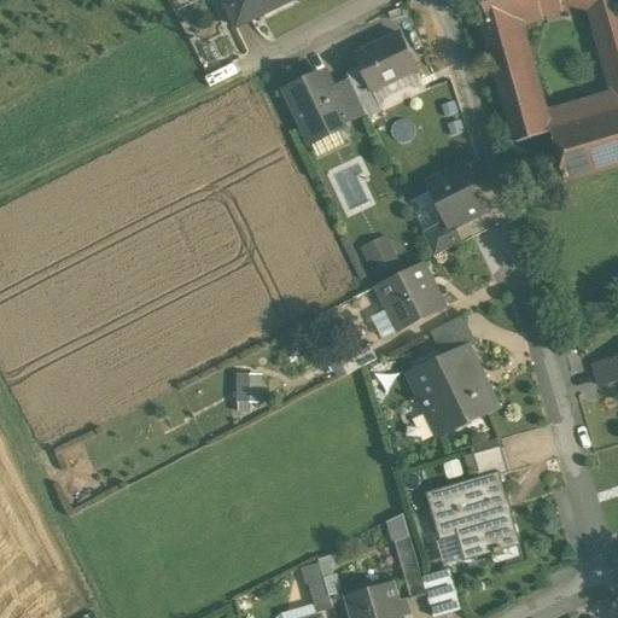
[(217,0),(217,1),(232,31),(291,0),(217,0)]
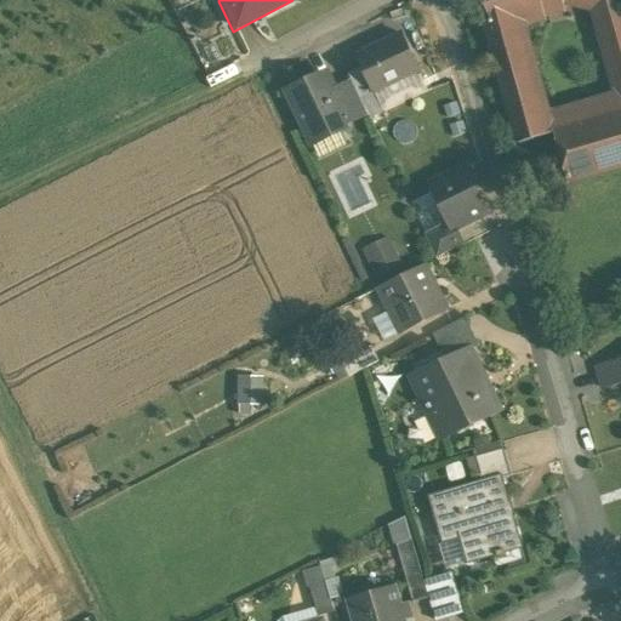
[(482,0),(491,24),(485,26),(490,44),(519,36),(514,20),(543,12),(541,0),(482,0)]
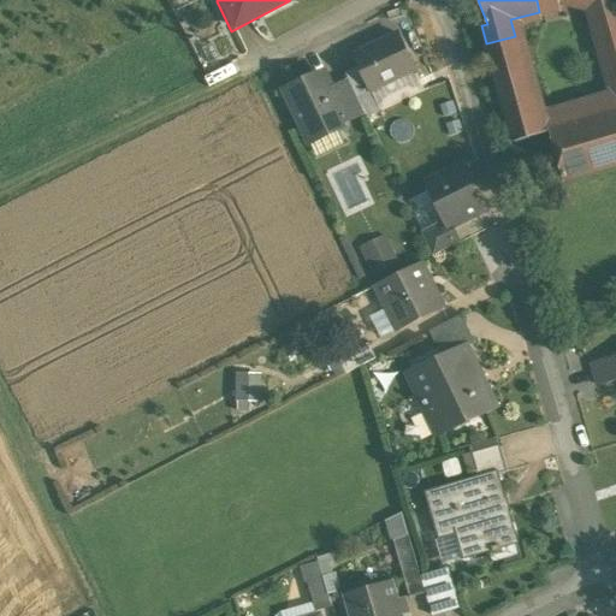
[(615,0),(537,0),(539,12),(560,6),(569,6),(587,11),(611,95),(615,112),(615,0)]
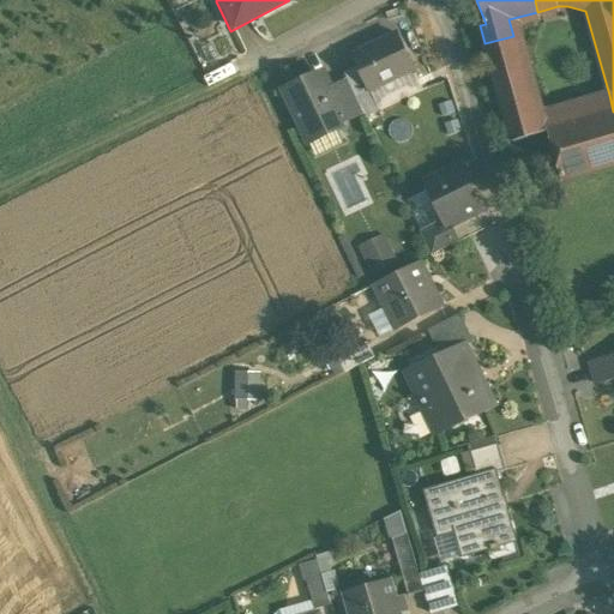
[(397,35),(351,56),(357,67),(368,92),(415,70),(397,35)]
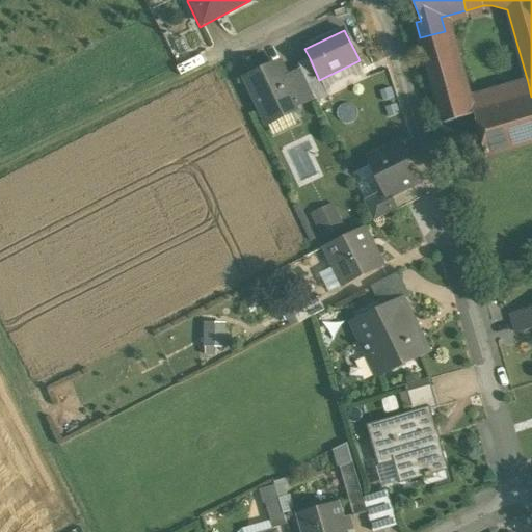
[(464,101),(445,31),(420,37),(444,124),(469,116),(464,101)]
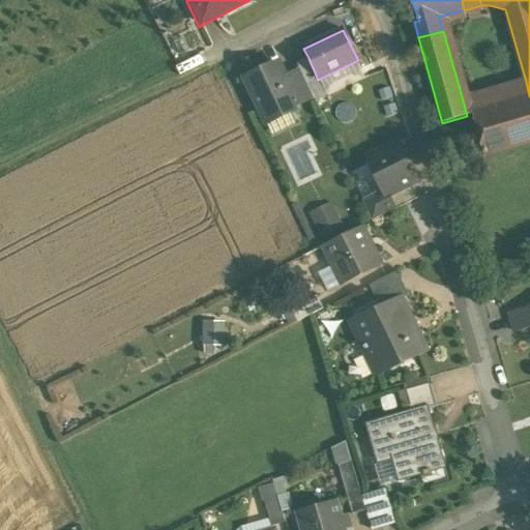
[(308,58),(297,63),(300,70),(307,85),(318,80),(308,58)]
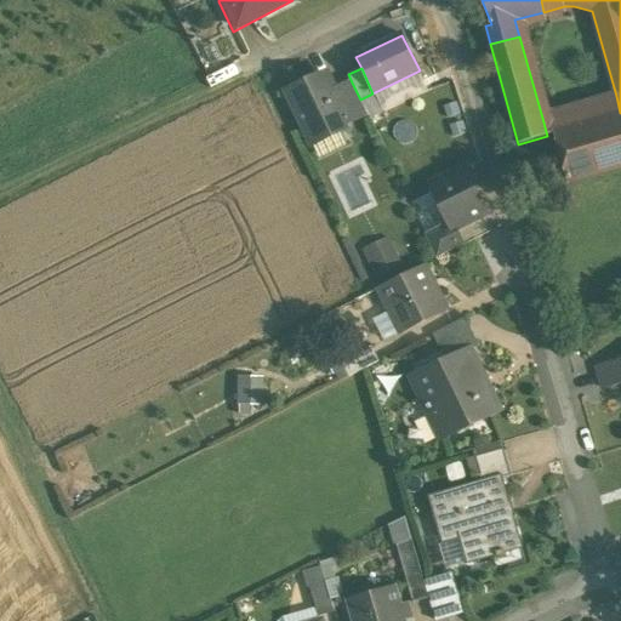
[(328,73),(286,92),(307,135),(311,134),(328,140),(341,132),(343,125),(332,103),(339,100),(335,91),(328,73)]
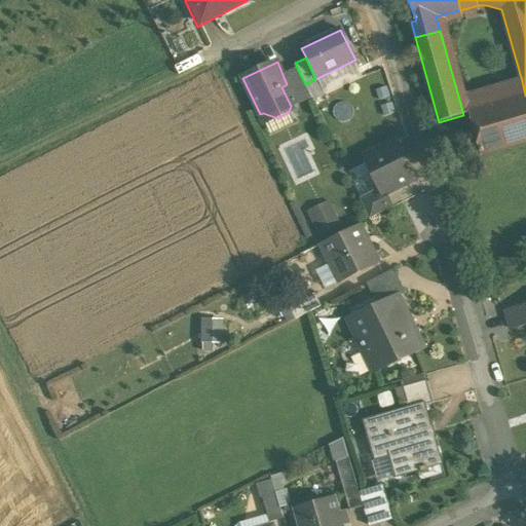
[(284,77),(287,84),(282,87),(291,106),(311,97),(305,84),(298,70),(284,77)]
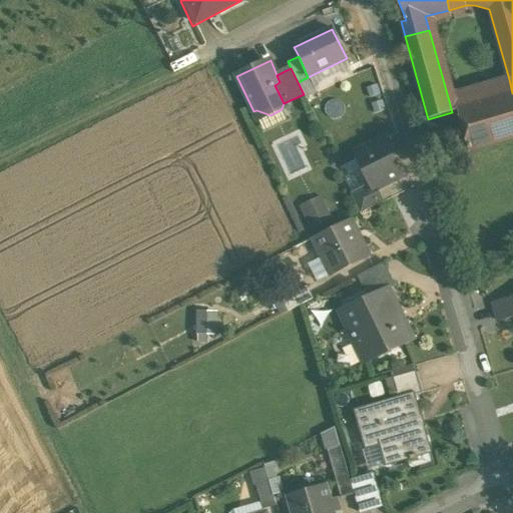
[(509,79),(448,97),(452,112),(458,110),(457,109),(512,93),(509,79)]
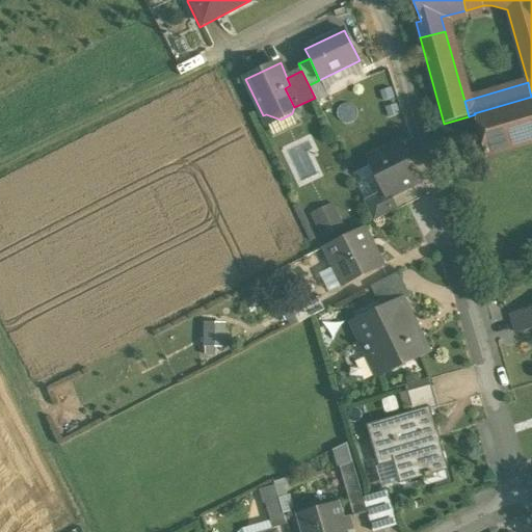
[(531,97),(474,113),(475,114),(486,157),(531,143),(531,97)]
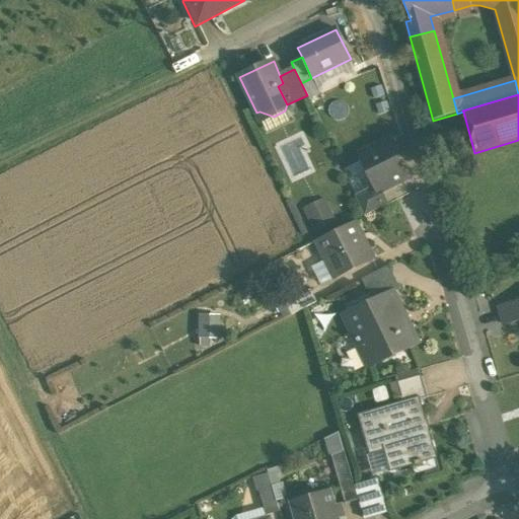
[(406,178),(388,141),(368,150),(367,164),(375,187),(378,193),(381,191),(406,178)]
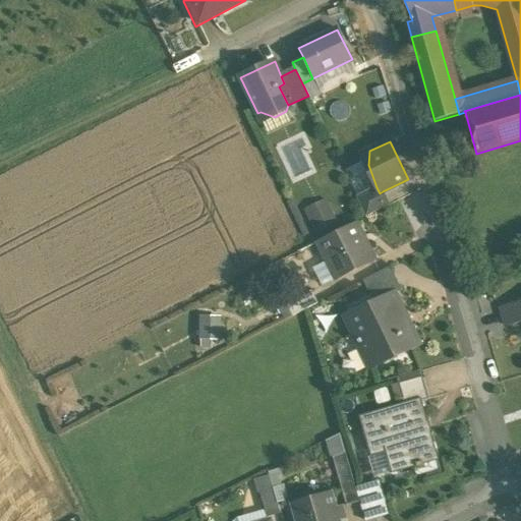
[(377,187),(356,197),(366,217),(390,206),(383,191),(380,193),(377,187)]
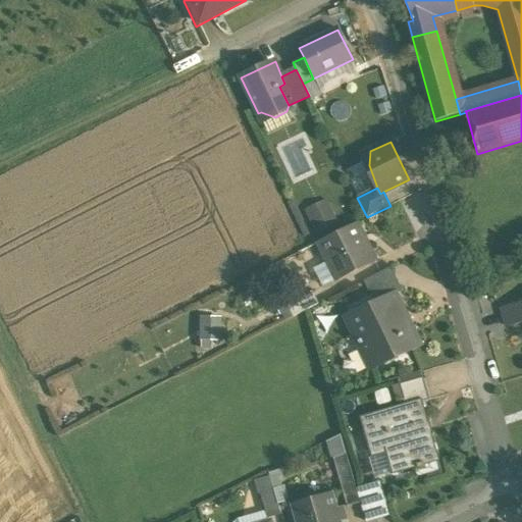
[(306,206),(314,229),(340,220),(331,197),(306,206)]
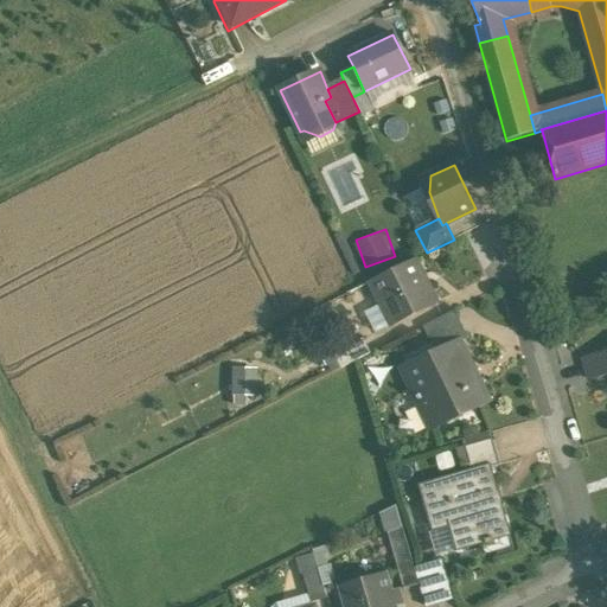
[(436,304),(414,260),(371,282),(393,326),(436,304)]
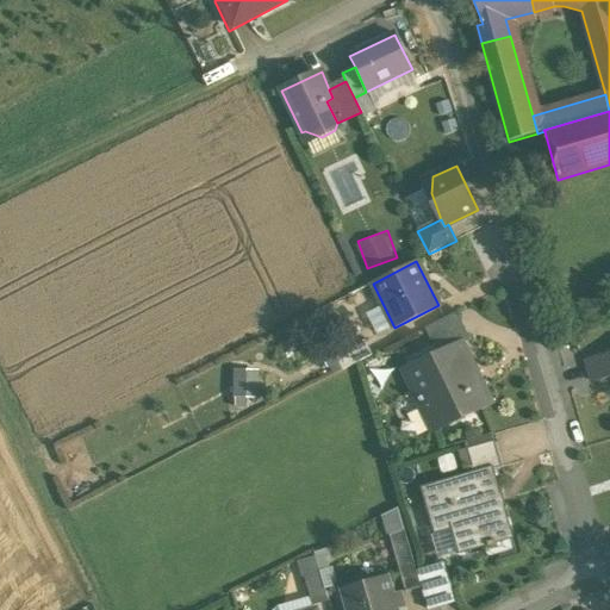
[(456,313),(427,329),(439,355),(462,344),(462,346),(471,341),(456,313)]
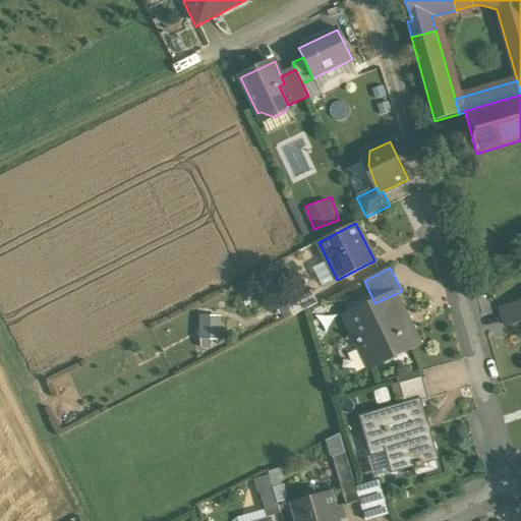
[(311,291),(286,304),(293,317),(319,304),(311,291)]
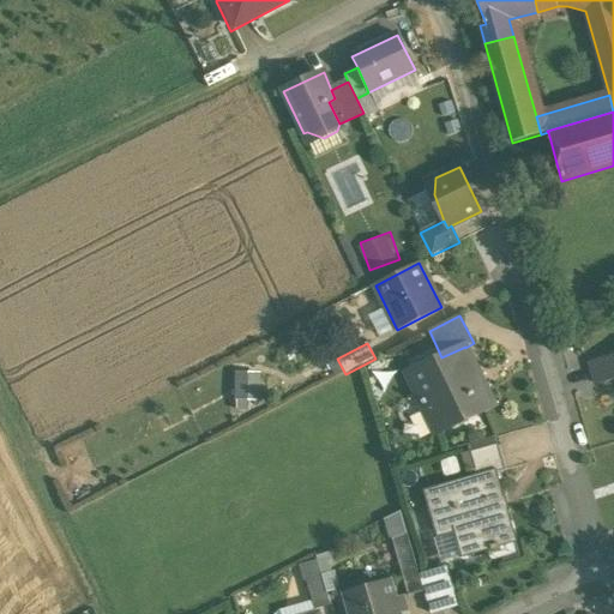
[(441,357),(411,372),(425,399),(421,402),(437,434),(494,407),(465,348),(465,347),(441,357)]
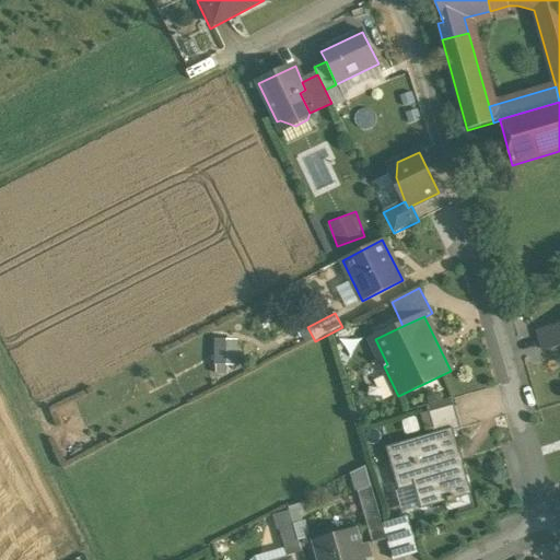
[(559,325),(538,331),(544,351),(559,347),(559,325)]
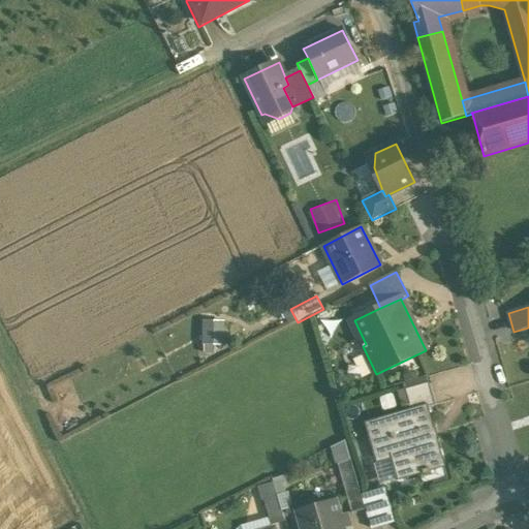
[(223,352),(224,318),(201,317),(200,351),(223,352)]
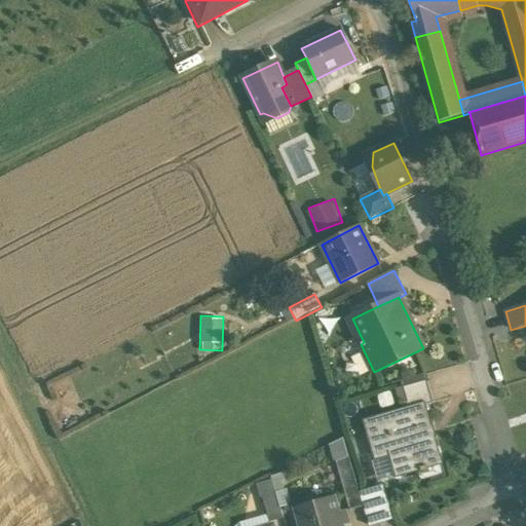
[(426,381),(403,387),(409,409),(424,404),(425,406),(433,404),(426,381)]
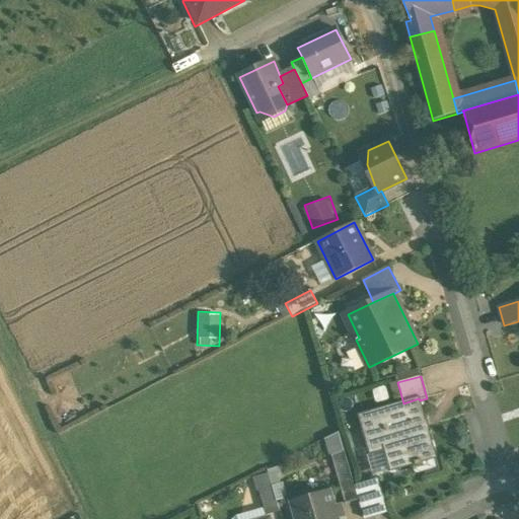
[(403,403),(360,417),(370,451),(390,445),(397,469),(436,458),(420,400),(419,398),(403,403)]
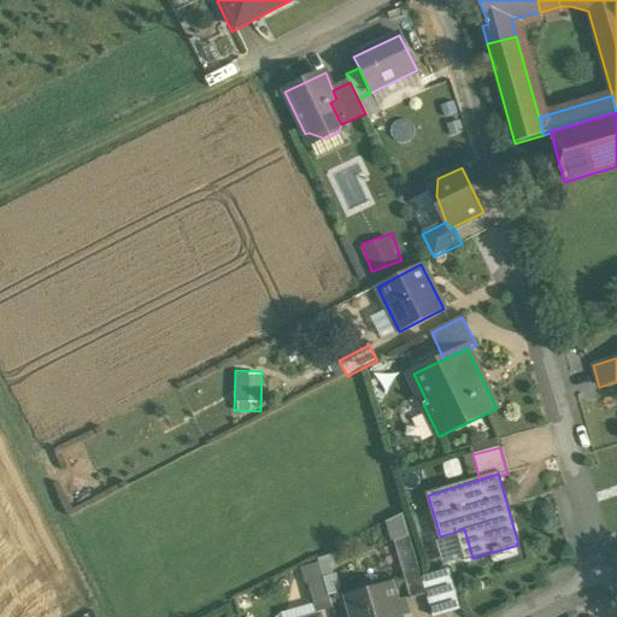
[(410,538),(394,542),(411,599),(427,595),(422,577),(410,538)]
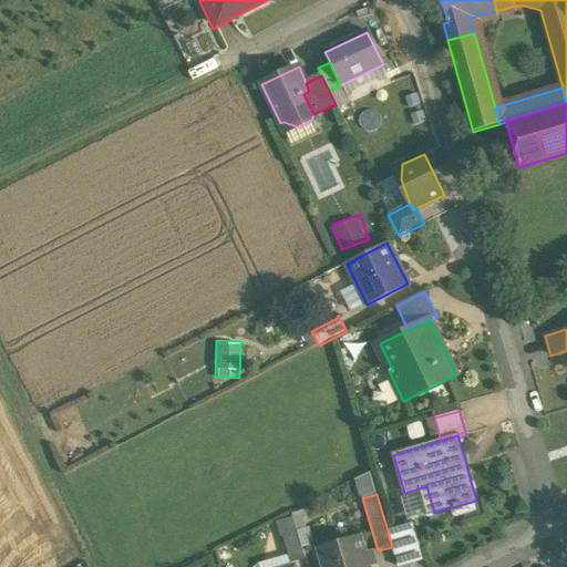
[(413,524),(388,531),(392,547),(398,566),(400,566),(423,560),(413,524)]
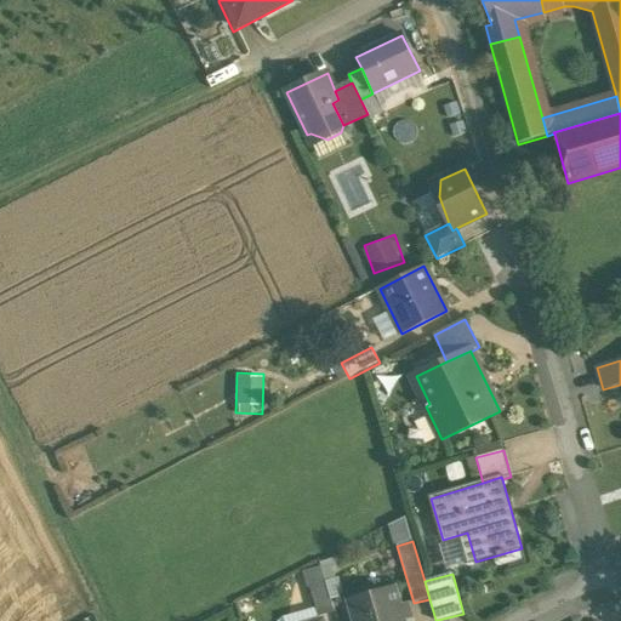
[(326,585),(311,588),(318,616),(335,613),(326,585)]
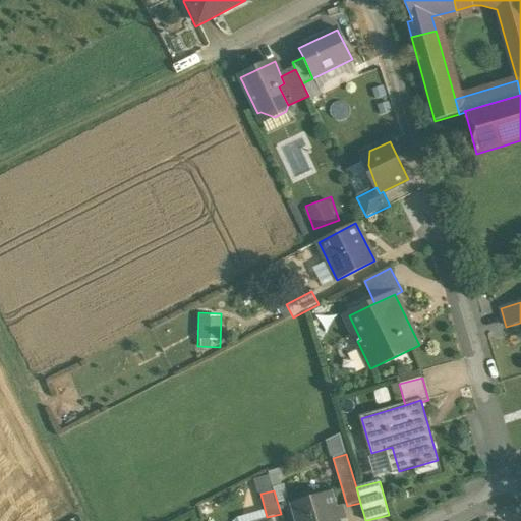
[(332,494),(293,505),(297,520),(340,520),(346,520),(342,507),(336,509),(332,494)]
